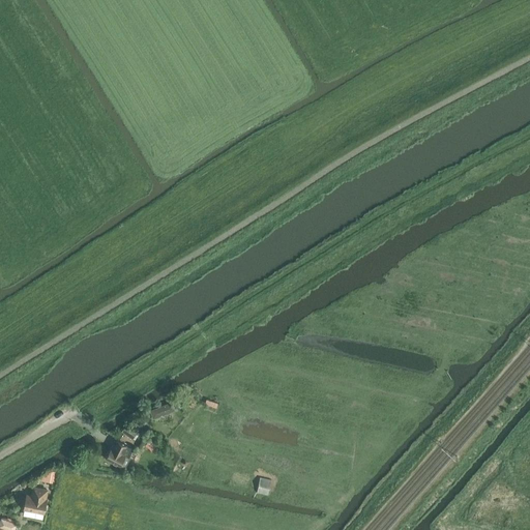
[(133,439),(139,431),(127,422),(121,431),(133,439)]
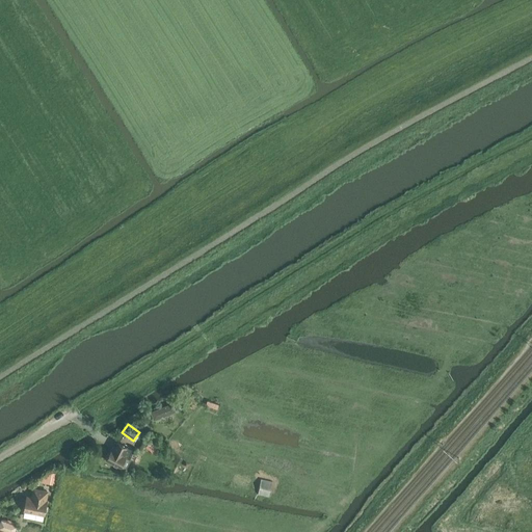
[(151,441),(145,447),(151,451),(156,445),(151,441)]
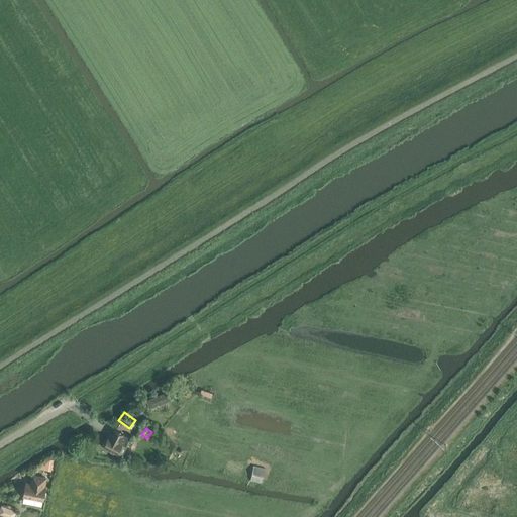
[(117,454),(121,447),(123,443),(126,445),(130,437),(114,429),(110,436),(109,435),(106,441),(105,440),(102,445),(104,445),(103,447),(117,454)]
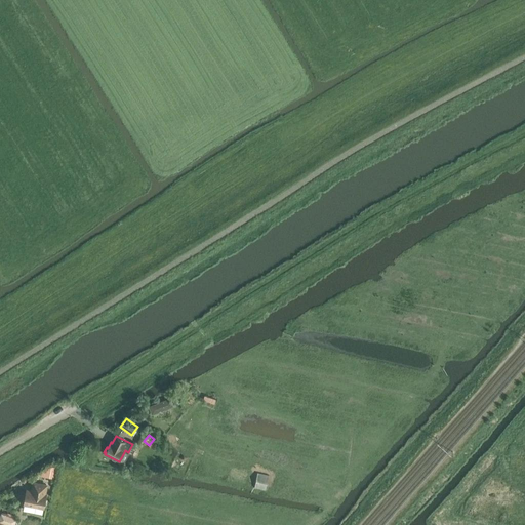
[(52,463),(36,474),(56,478),(59,465),(52,463)]
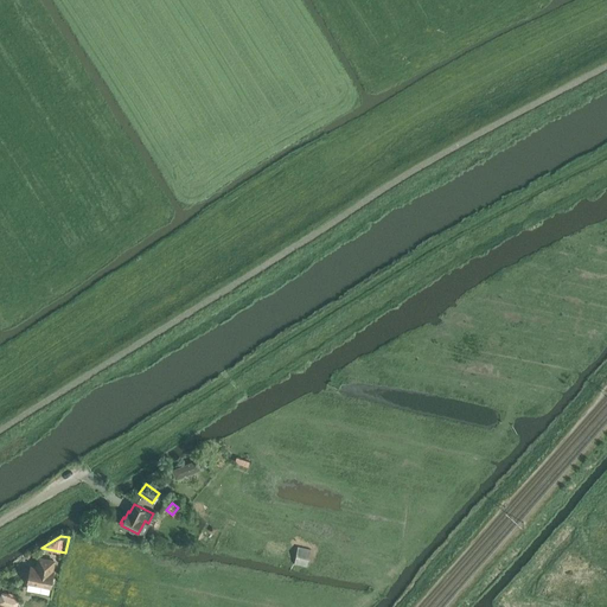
[(294,564),(307,567),(311,549),(299,547),(294,564)]
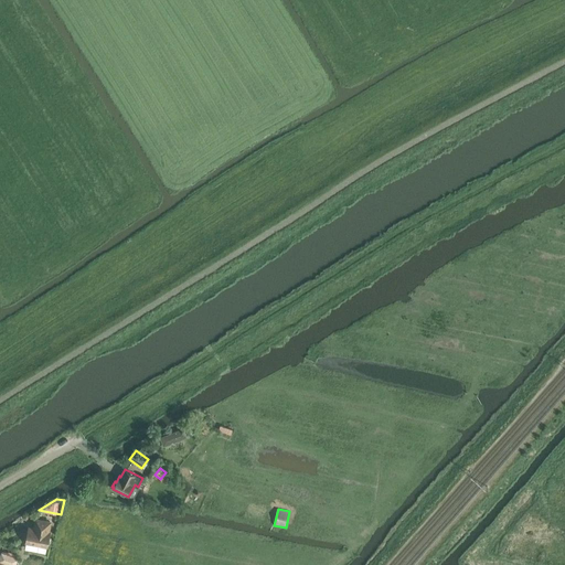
[(51,519),(38,516),(35,525),(30,524),(28,539),(49,543),(51,529),(50,529),(51,519)]
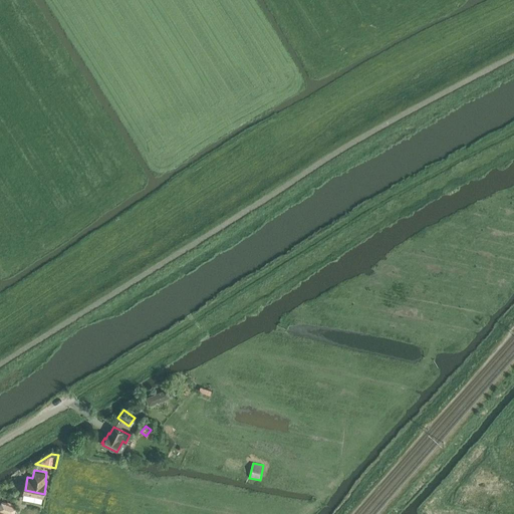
[(0,509),(0,511),(7,513),(14,513),(17,507),(3,501),(0,509)]
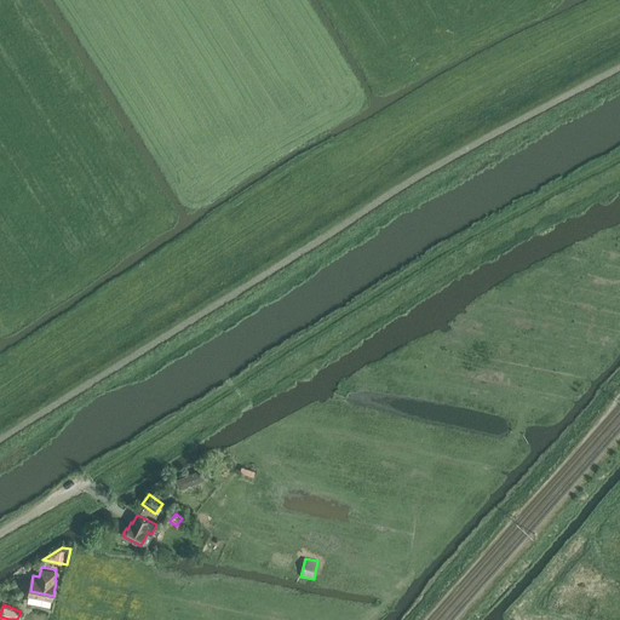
All buildings are outlined.
